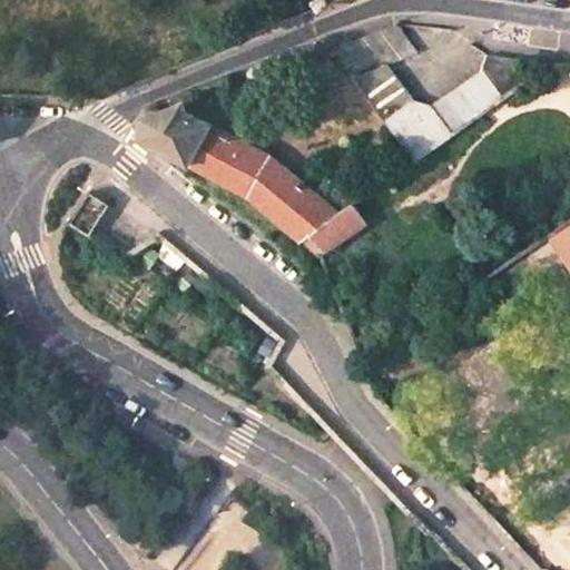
[(419,52),(397,23),(334,49),(416,159),(524,82),(523,60),(489,55),(483,70),(432,106),(414,100),(387,64),(419,52)]
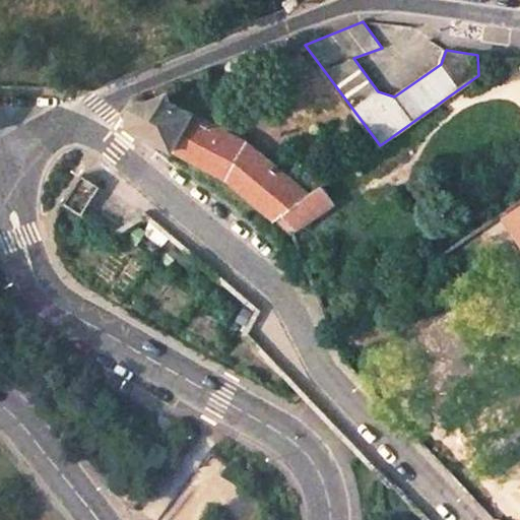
[(174,102),(171,94),(171,92),(133,105),(129,124),(228,178),(277,219),(324,186),(326,185),(301,164),(289,176),(269,159),(248,141),(174,102)]
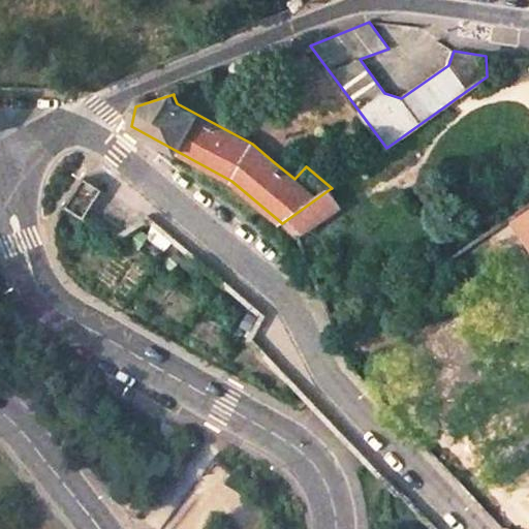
[(89,212),(103,189),(85,177),(66,206),(85,218),(87,215),(89,212)]
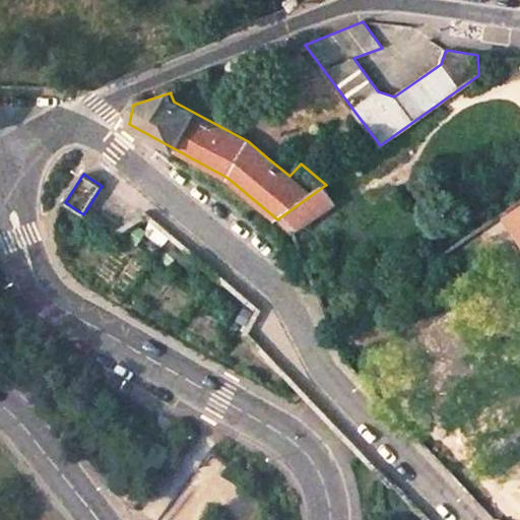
[(334,202),(324,186),(277,219),(293,232),(315,216),(334,202)]
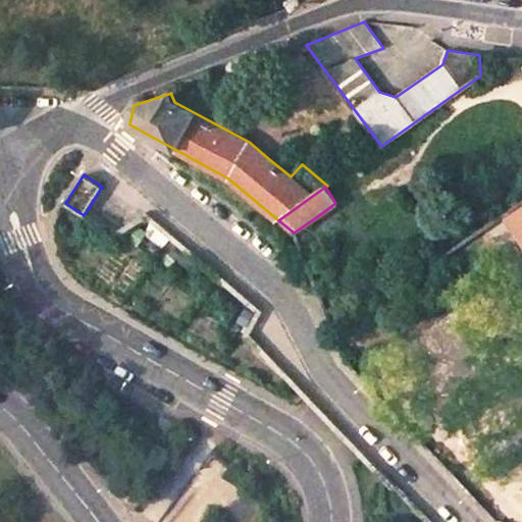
[(126,211),(103,197),(98,207),(120,221),(126,211)]
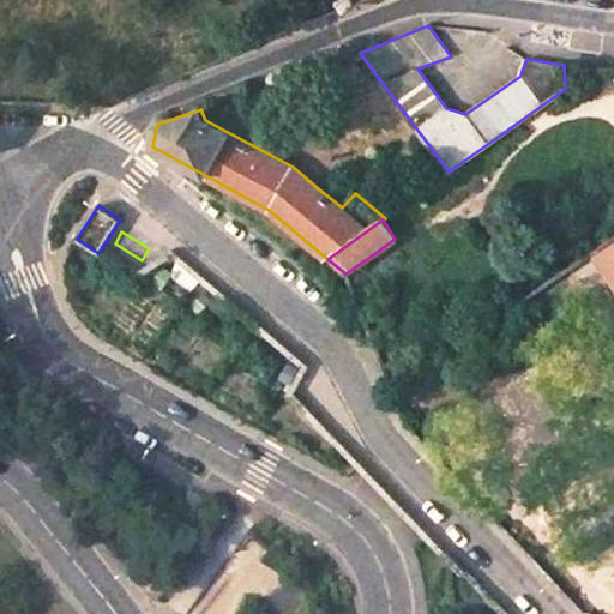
[(613,245),(602,253),(613,271),(613,245)]
